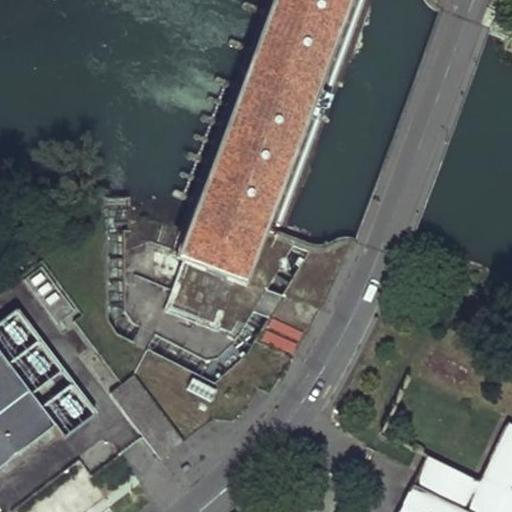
[(243,283),(347,0),(274,0),(179,259),(243,283)]
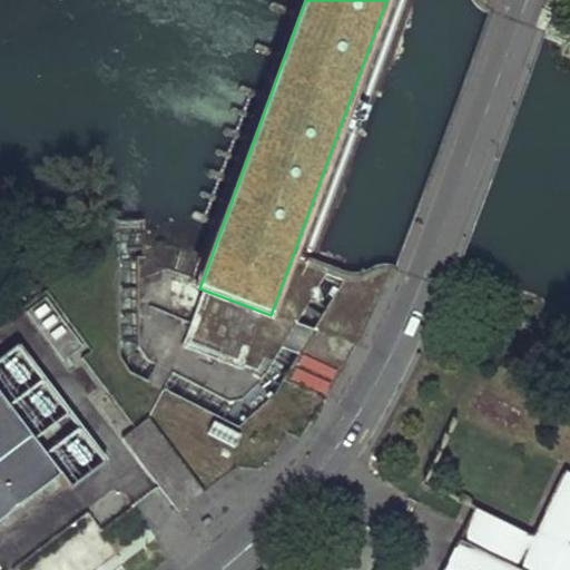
[(0,518),(59,475),(69,490),(105,464),(18,346),(0,359),(0,518)]
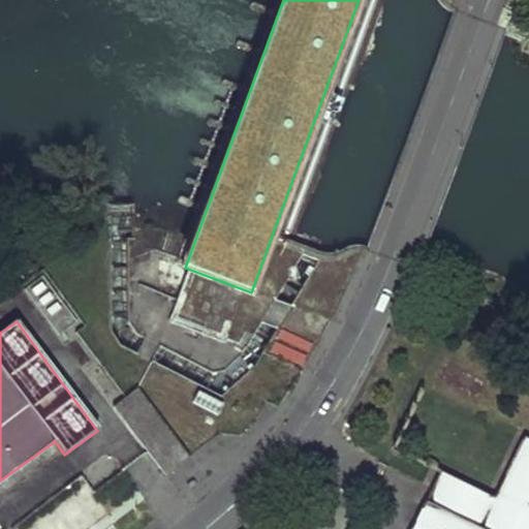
[(187,461),(136,392),(113,408),(146,453),(164,477),(187,461)]
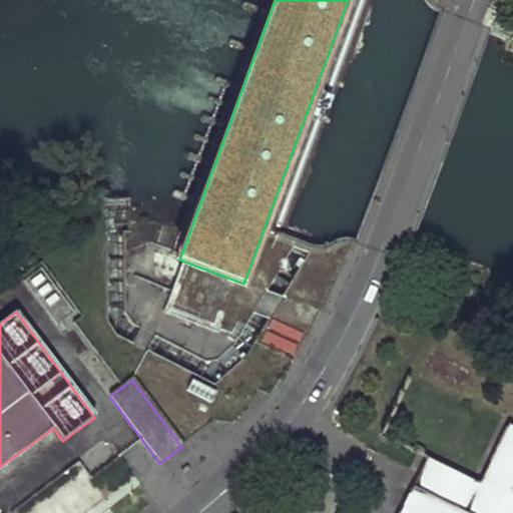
[(193,380),(188,391),(212,404),(217,393),(193,380)]
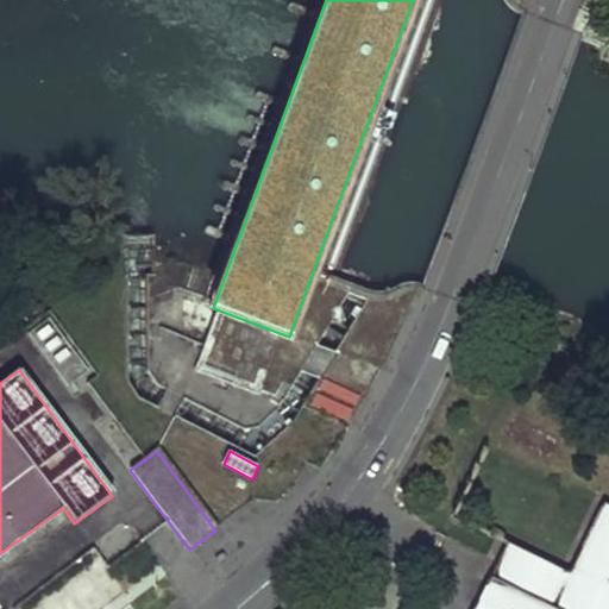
[(509,542),(475,608),(608,608),(608,506),(604,503),(570,573),(509,542)]
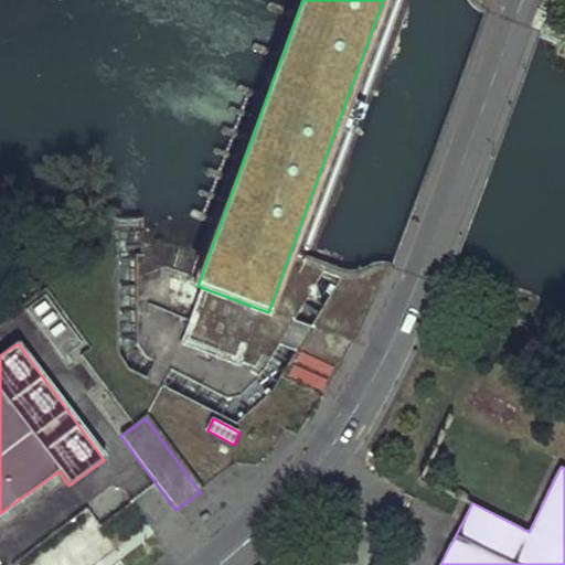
[(29,564),(65,564),(93,542),(77,524),(29,564)]
